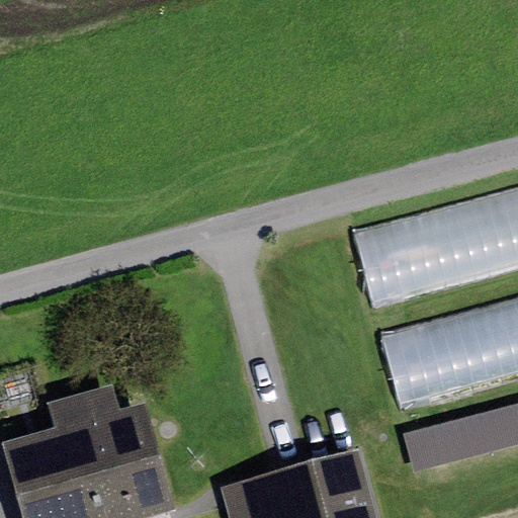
[(517,268),(517,186),(350,232),(370,308),(517,268)]
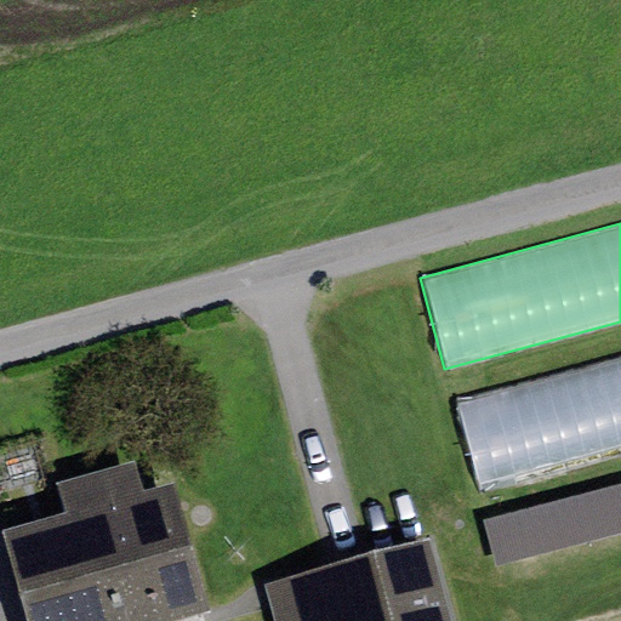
[(620,454),(620,355),(455,400),(478,491),(620,454)]
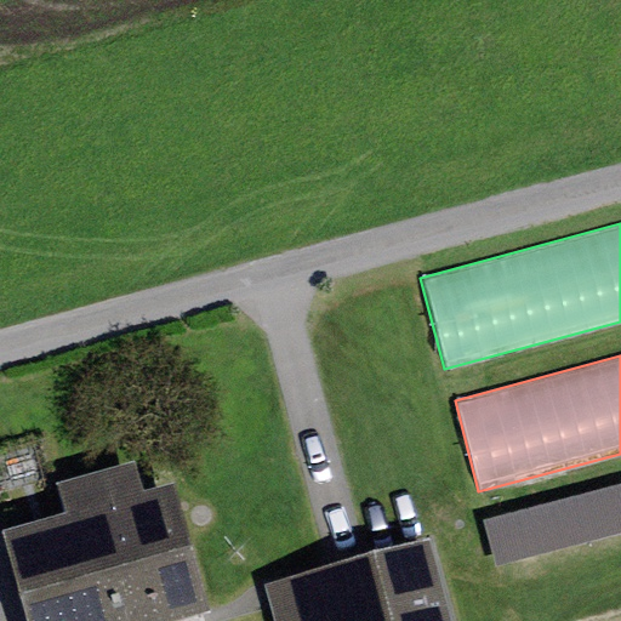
[(64,516),(0,533),(0,539),(22,620),(183,620),(208,615),(171,484),(141,493),(132,465),(56,485),(64,516)]
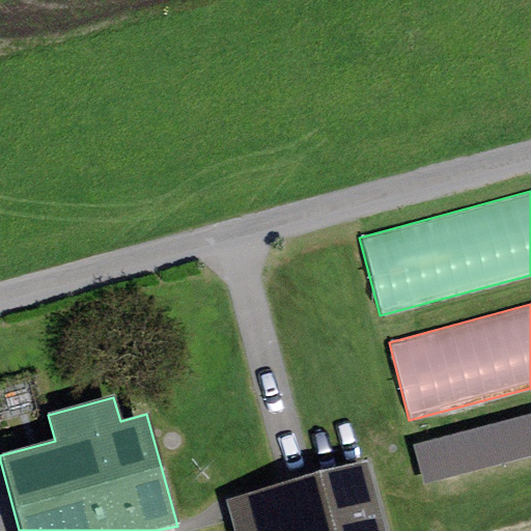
[(530,456),(530,413),(411,444),(421,485),(530,456)]
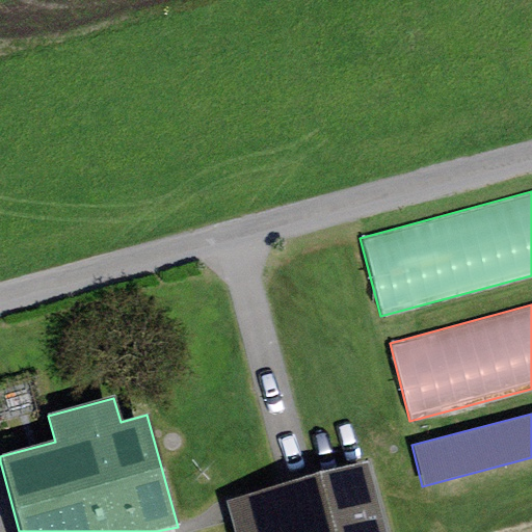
[(389,531),(370,462),(223,502),(232,531),(389,531)]
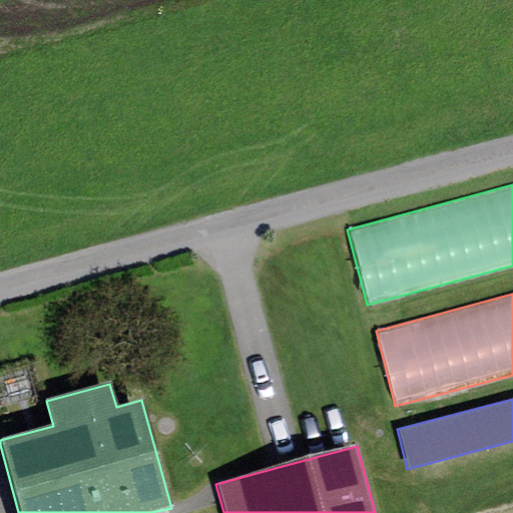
All buildings are outlined.
